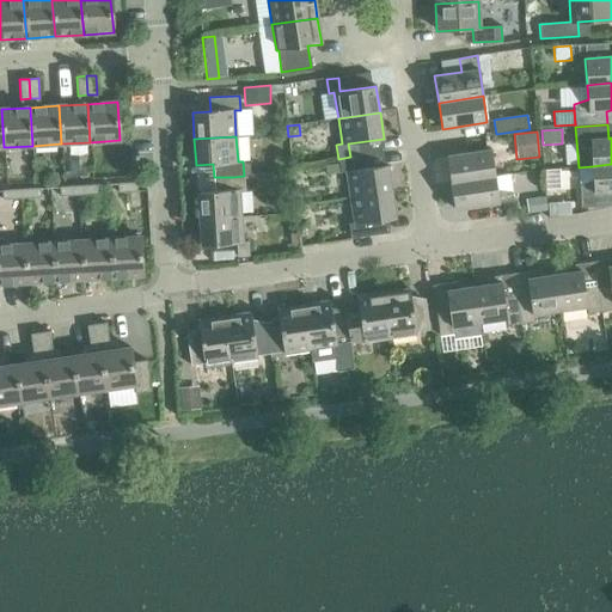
[(447,157),(451,183),(495,176),(491,150),(447,157)]
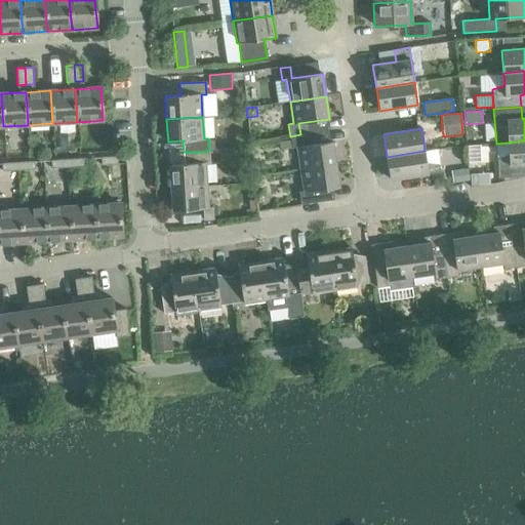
[(296,148),(300,169),(335,164),(332,142),(301,147),(300,134),(290,136),(292,149),(296,148)]
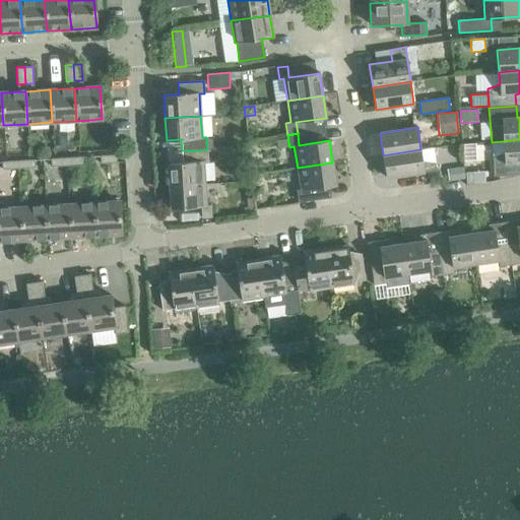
[(519,139),(503,141),(504,153),(492,157),(494,177),(519,175),(519,164),(519,163),(519,139)]
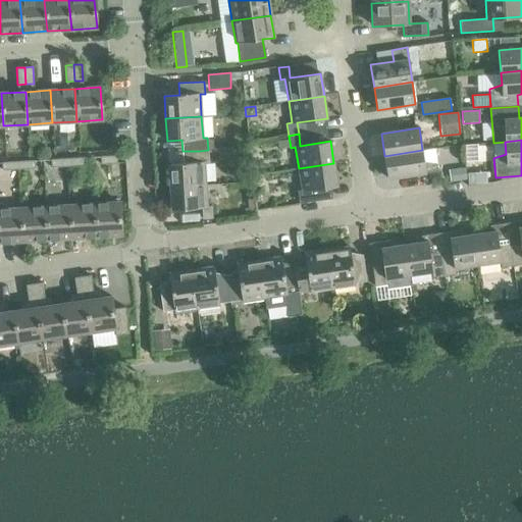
[(477,144),(463,145),(464,161),(477,160),(477,144)]
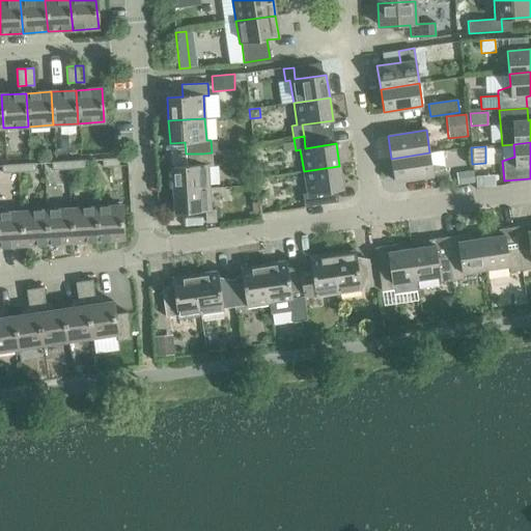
[(171,167),(172,190),(208,188),(207,165),(213,165),(212,152),(202,154),(186,154),(187,166),(171,167)]
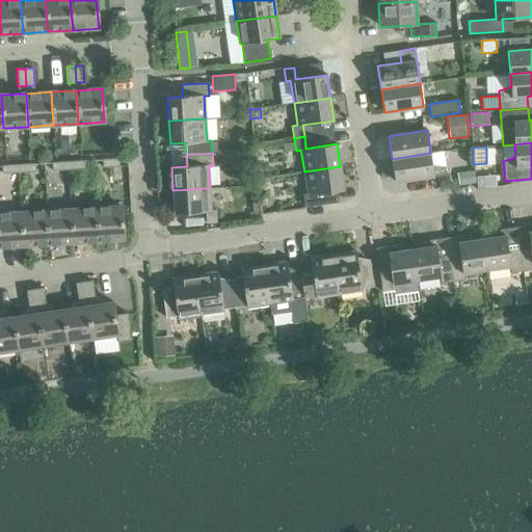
[(430,153),(392,159),(395,182),(446,175),(445,167),(432,165),(430,153)]
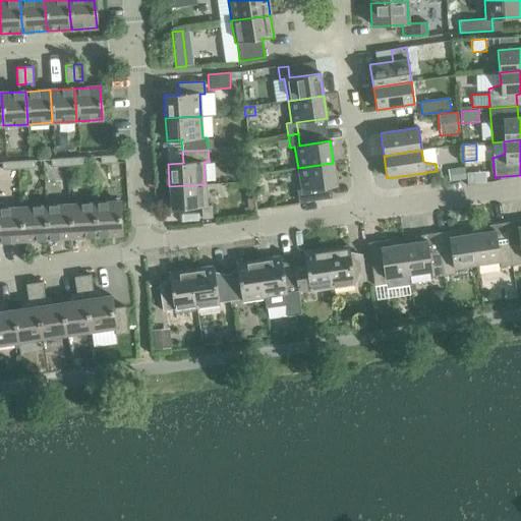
[(100,156),(101,164),(117,163),(117,155),(100,156)]
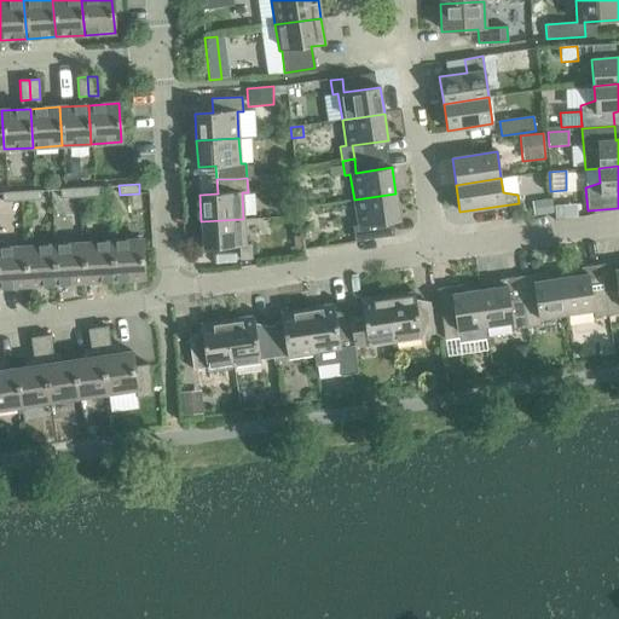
[(99,186),(80,187),(80,197),(99,196),(99,186)]
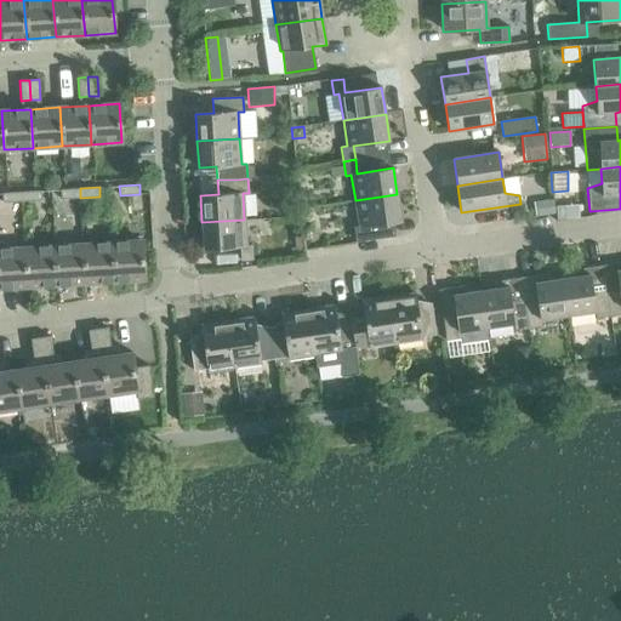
[(80,198),(80,188),(61,189),(61,199),(80,198)]
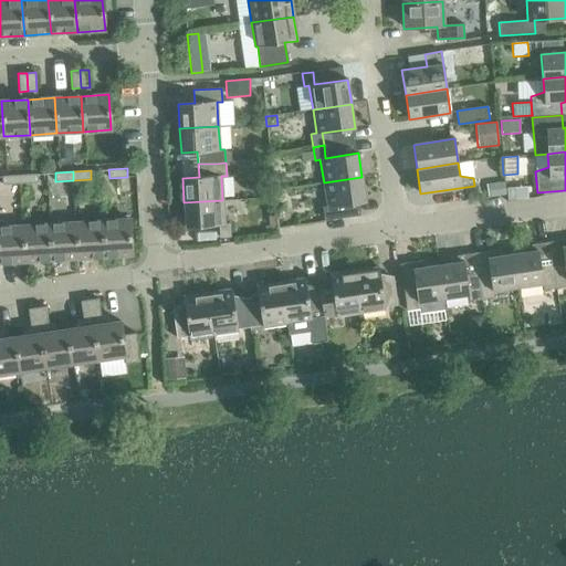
[(38,174),(20,175),(20,184),(38,182),(38,174)]
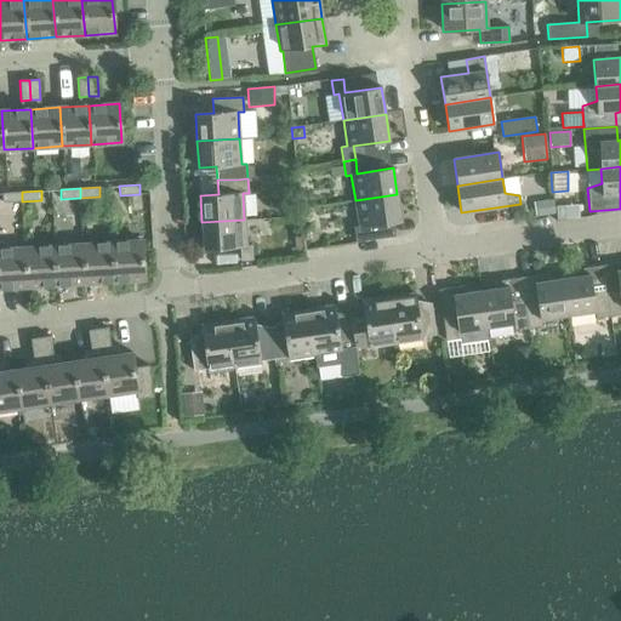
[(22,201),(22,192),(1,193),(3,203),(22,201)]
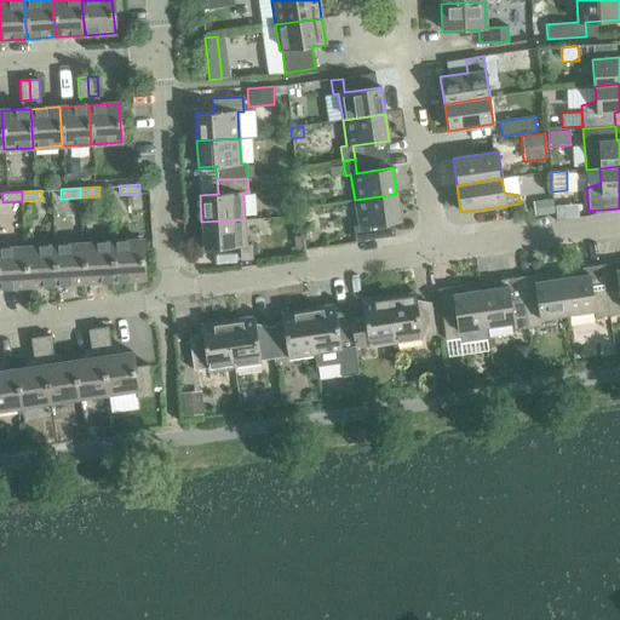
[(396,194),(355,200),(359,227),(352,227),(355,241),(385,237),(383,223),(401,220),(396,194)]
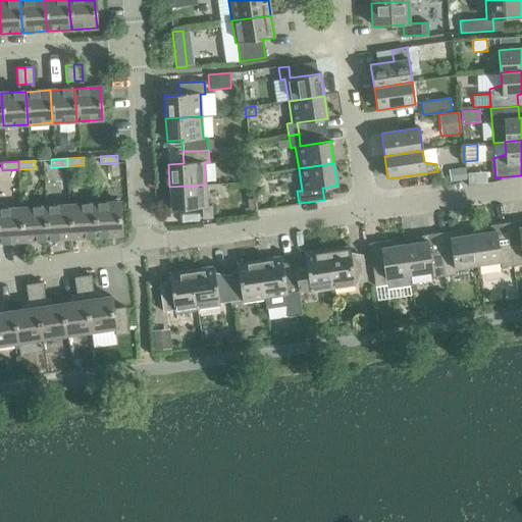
[(465,168),(453,168),(454,181),(466,180),(465,168)]
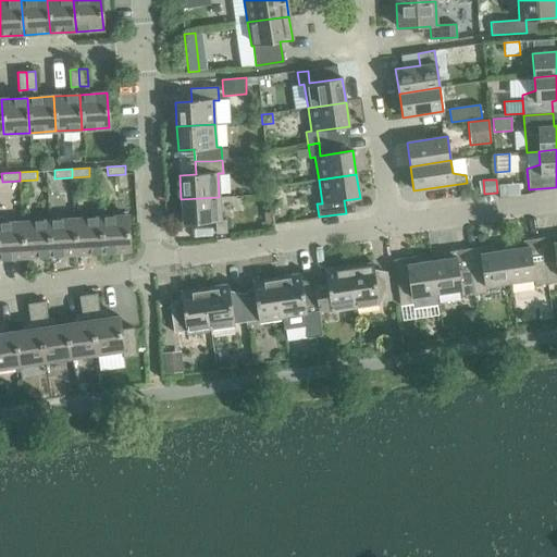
[(219,197),(181,199),(183,223),(215,221),(215,234),(226,233),(225,220),(221,221),(219,197)]
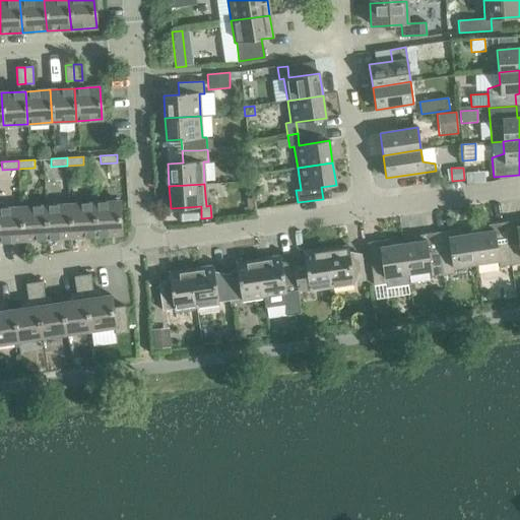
[(248,209),(244,209),(245,217),(256,215),(255,209),(253,196),(246,197),(248,209)]
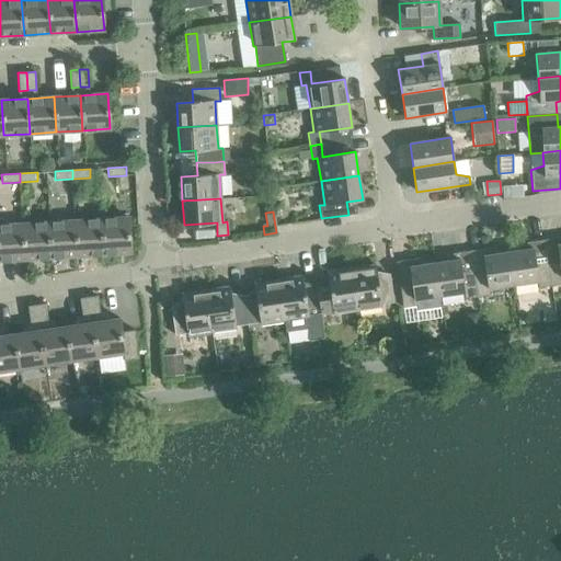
[(128,217),(101,219),(103,254),(130,253),(128,217)]
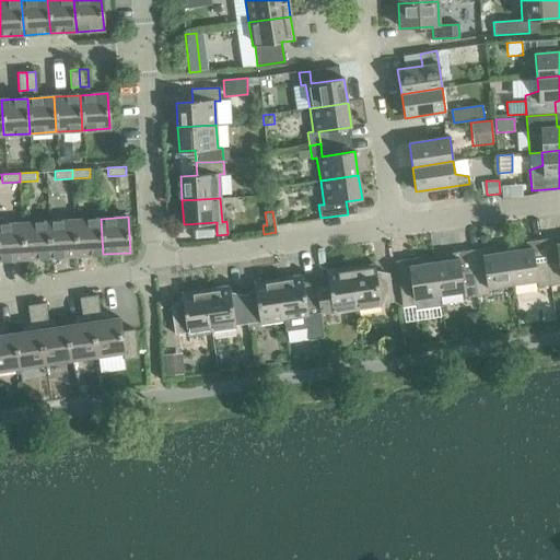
[(101,219),(76,220),(77,256),(103,254),(101,219)]
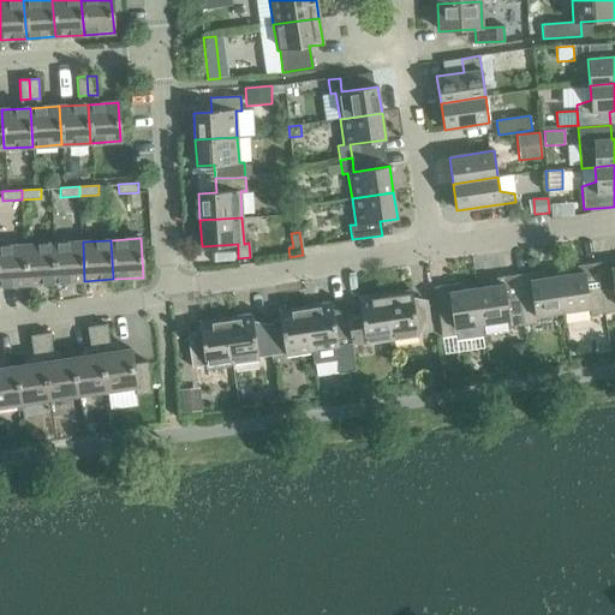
[(83,242),(53,244),(55,282),(84,281),(83,242)]
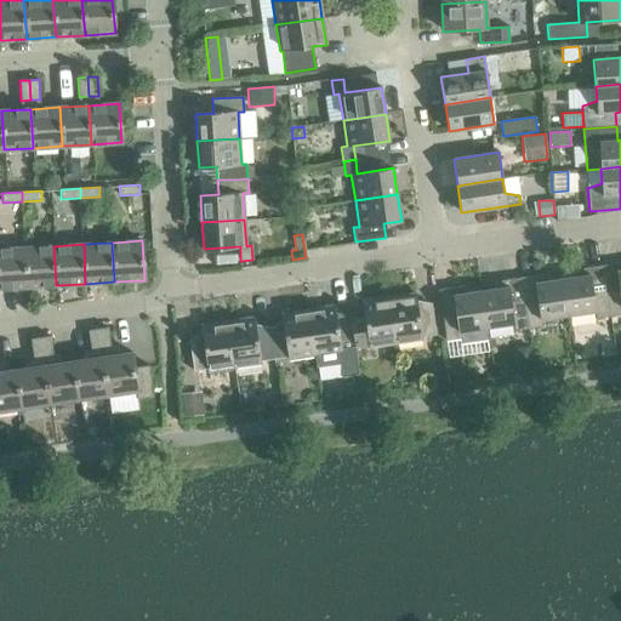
[(53,246),(24,248),(27,288),(56,285),(53,246)]
